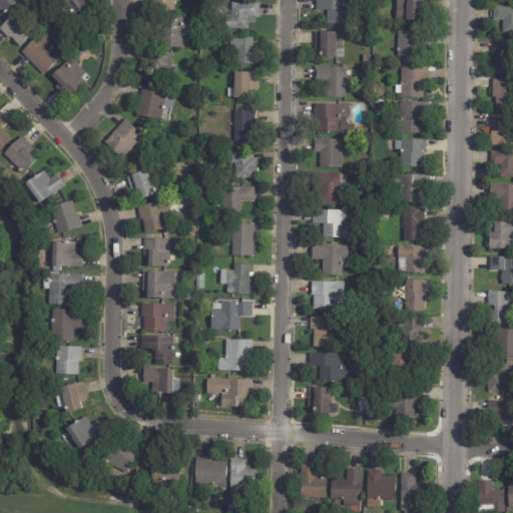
[(0,0),(13,0),(16,3),(2,17),(0,15),(0,0)]
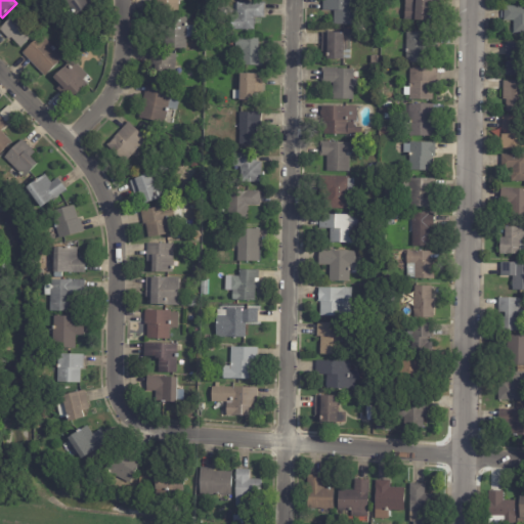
[(90,0),(93,3),(73,17),(59,0),(90,0)]
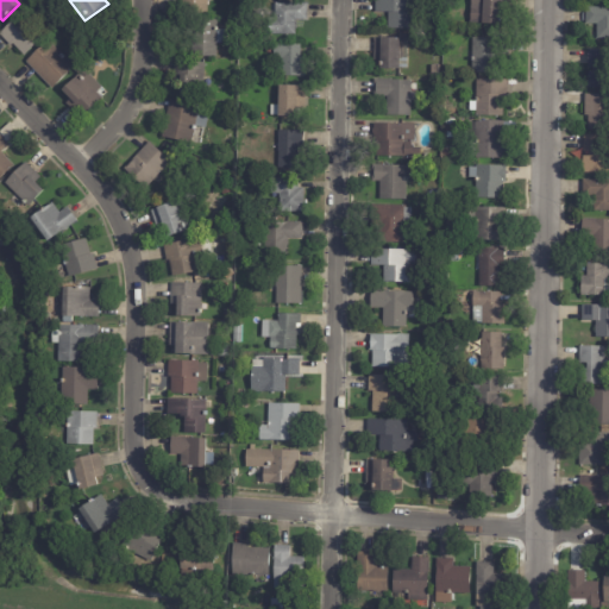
[(206,0),(206,13),(180,13),(180,0),(206,0)]
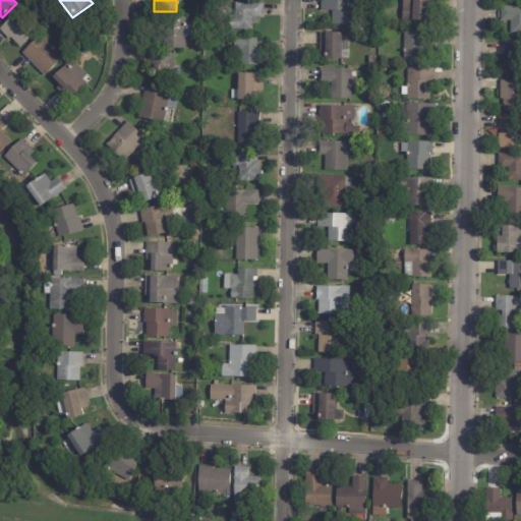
[(321,8),(321,0),(353,0),(353,25),(332,25),(332,10),(321,10),(321,8)]
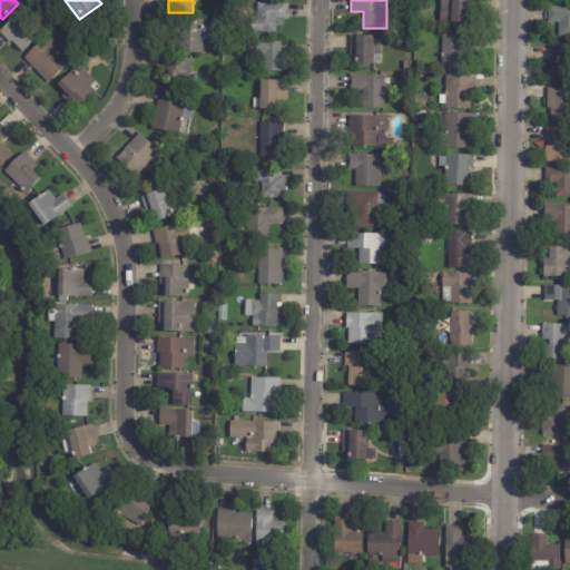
[(475,0),(475,23),(440,22),(440,0),(475,0)]
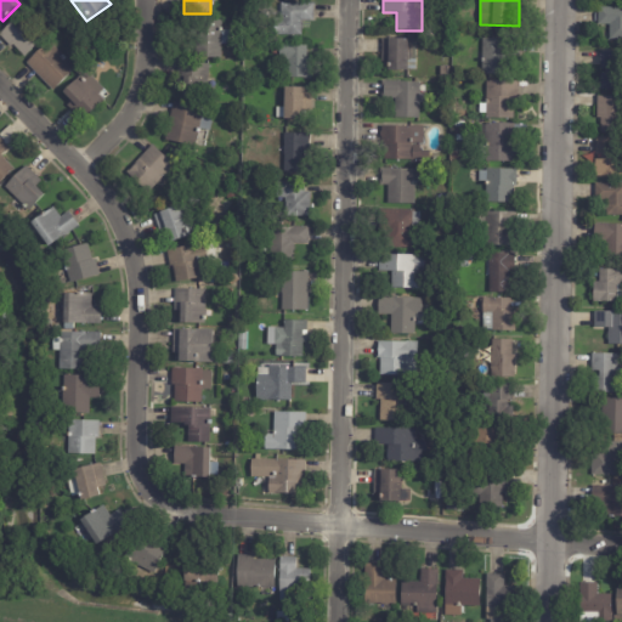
[(312,5),(312,21),(301,20),(300,35),(273,35),(273,18),(280,18),(280,4),(312,4),(312,5)]
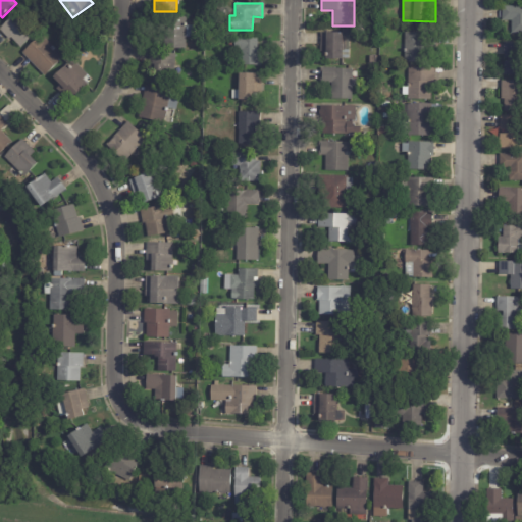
[(511,20),(502,20),(502,7),(521,6),(521,34),(512,34),(512,20),(511,20)]
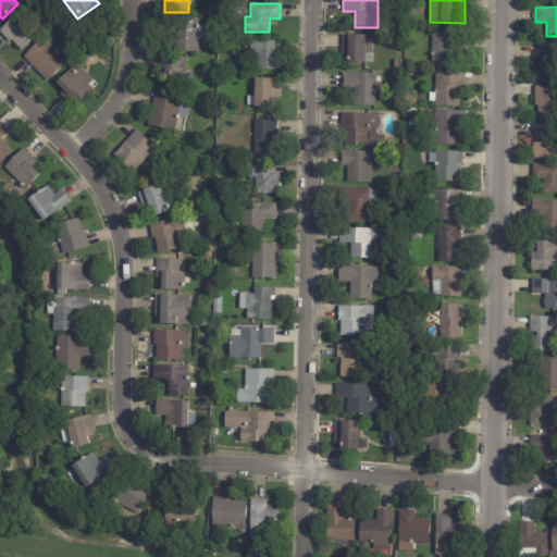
[(20,13),(28,24),(29,22),(39,34),(20,51),(10,39),(8,41),(0,33),(0,31),(19,13),(20,13)]
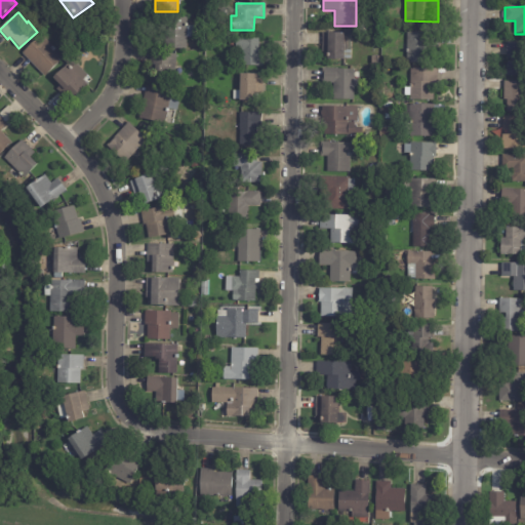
[(187,18),(187,26),(194,27),(194,37),(187,37),(186,50),(164,49),(164,33),(150,32),(151,16),(187,18)]
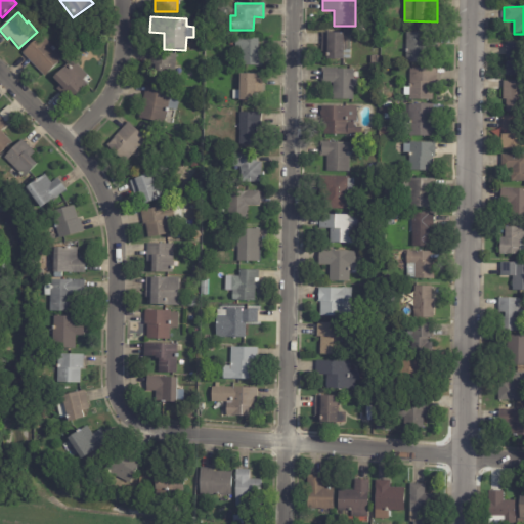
[(58,27),(55,24),(61,18),(63,22),(58,27)]
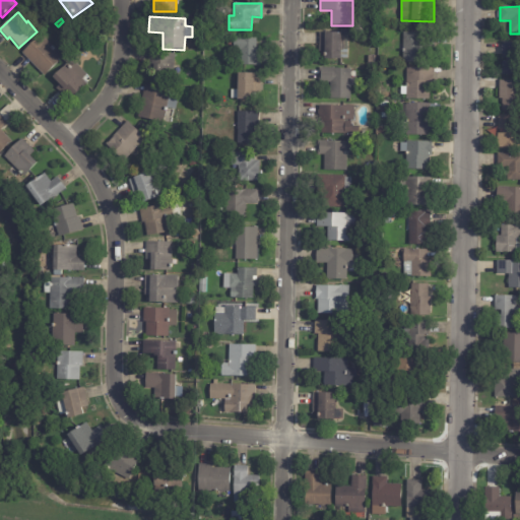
[(319,44),(319,33),(339,34),(339,36),(347,36),(346,58),(339,58),(339,60),(323,60),(323,53),(318,53),(319,44)]
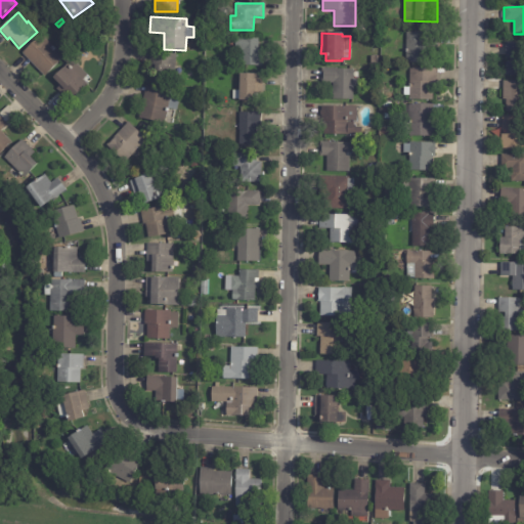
[(437,34),(437,47),(425,47),(425,63),(405,63),(406,33),(437,34)]
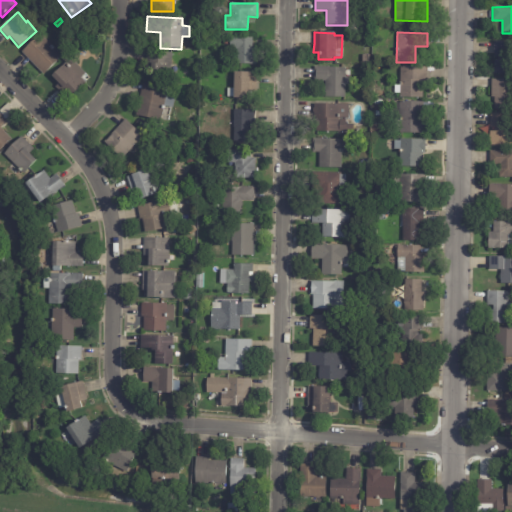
[(54,48),(62,57),(42,75),(21,52),(41,33),(52,46),(52,45),(55,48),(54,48)]
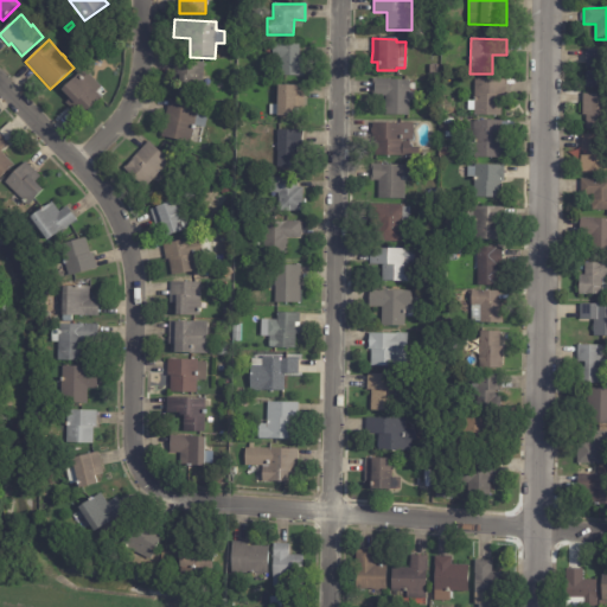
[(275,44),(299,44),(299,57),(304,57),(304,77),(280,76),(281,59),(273,59),(273,53),(264,53),(264,46),(267,48),(267,39),(275,39),(275,44)]
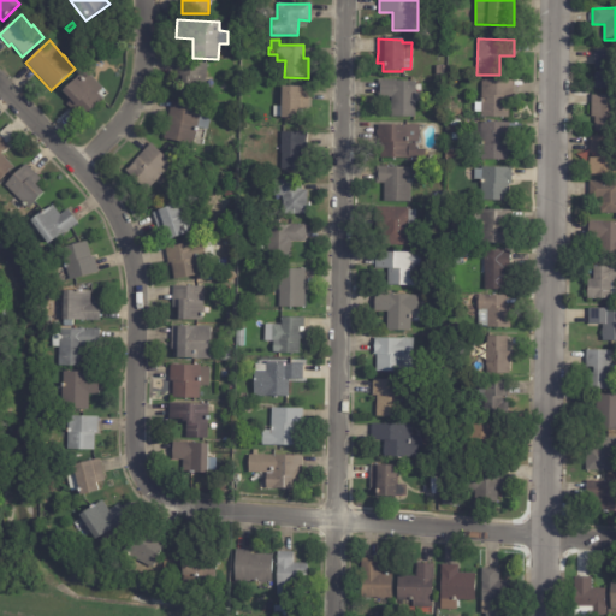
[(594,65),(594,51),(615,51),(615,89),(594,89),(594,73),(600,73),(600,69),(594,69),(594,65)]
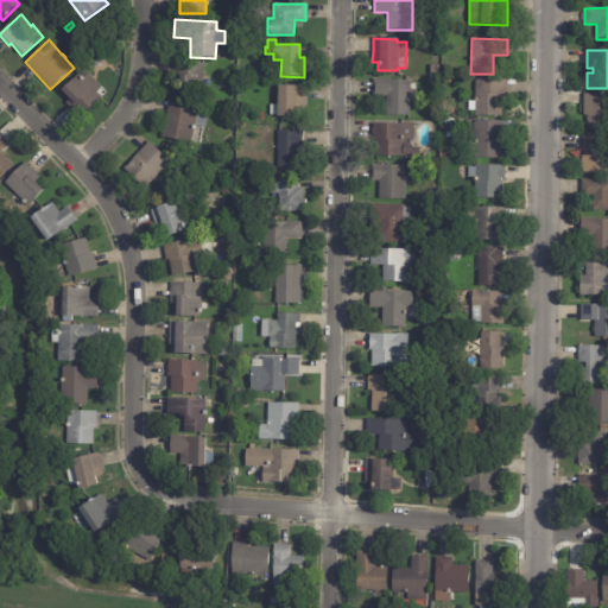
[(203,63),(201,97),(176,96),(177,71),(172,70),(172,62),(203,63)]
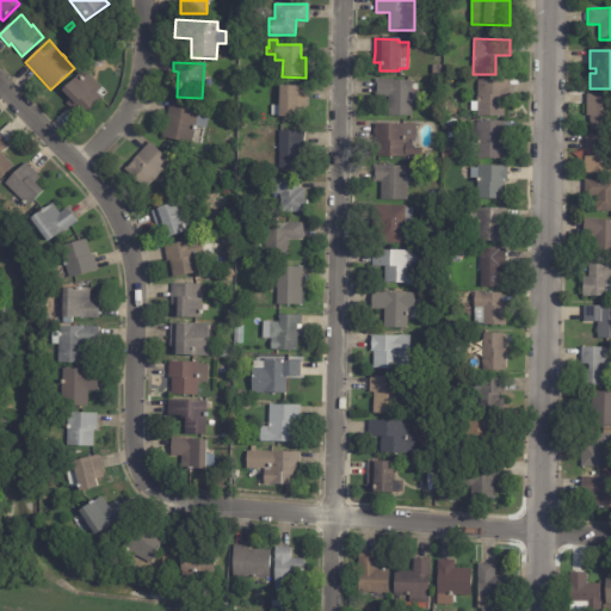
[(97,94),(102,99),(80,119),(65,105),(68,102),(60,92),(78,74),(81,78),(86,73),(102,88),(97,94)]
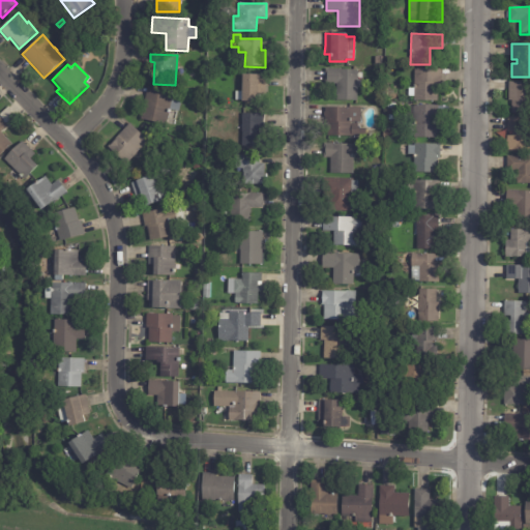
[(356,81),(356,101),(335,101),(336,85),(325,85),(325,69),(357,69),(356,81)]
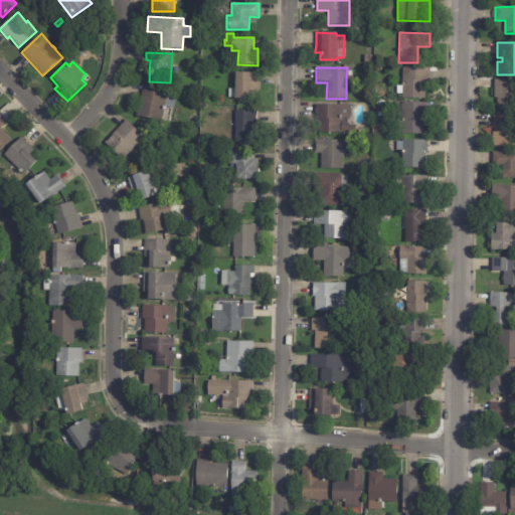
[(430,69),(430,80),(425,80),(425,99),(401,99),(401,94),(396,94),(396,86),(402,86),(402,67),(430,67),(430,69)]
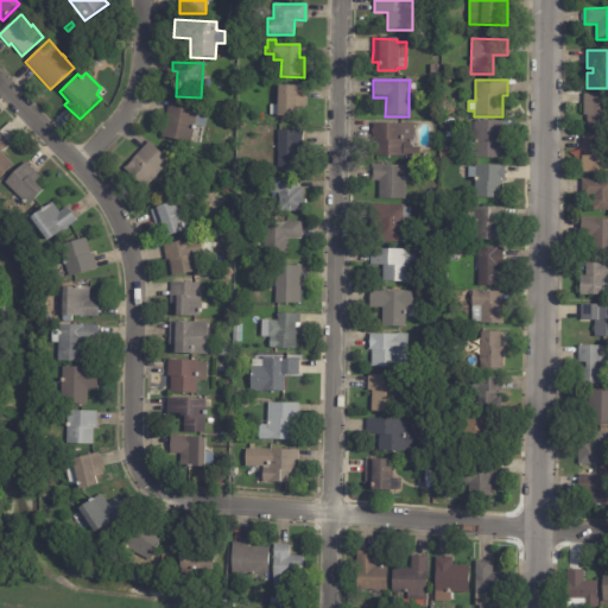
[(302,88),(302,119),(277,118),(277,115),(270,115),(270,106),(277,106),(277,87),(302,88)]
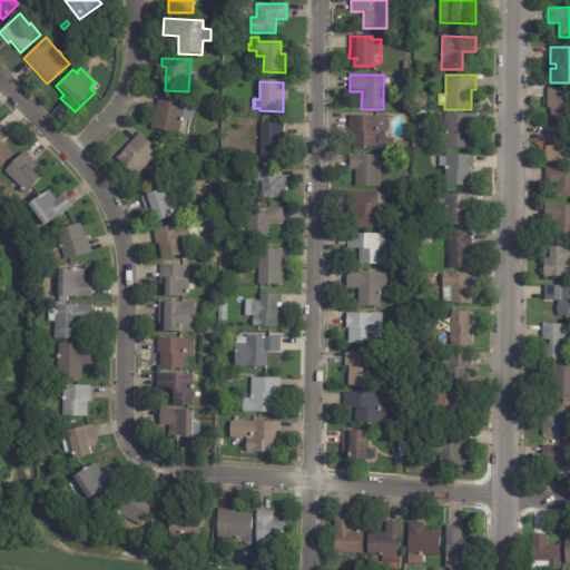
[(547,96),(547,88),(568,89),(568,123),(550,123),(550,108),(547,108),(547,96)]
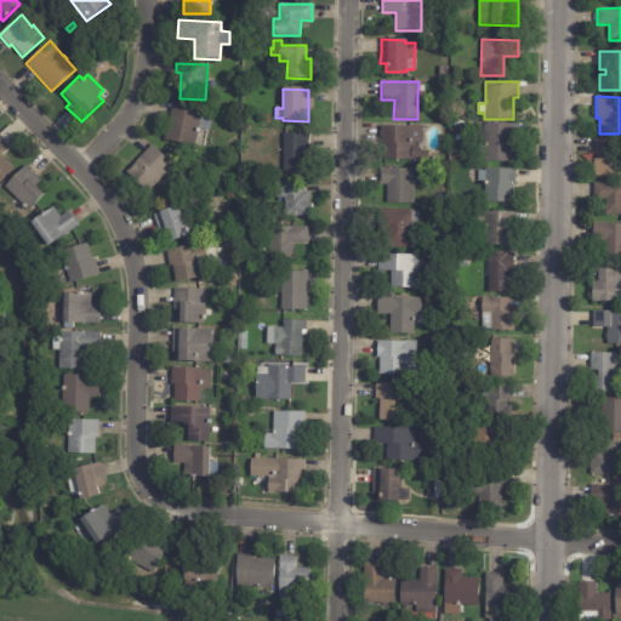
[(208,131),(198,129),(194,148),(163,141),(171,102),(214,112),(209,131),(208,131)]
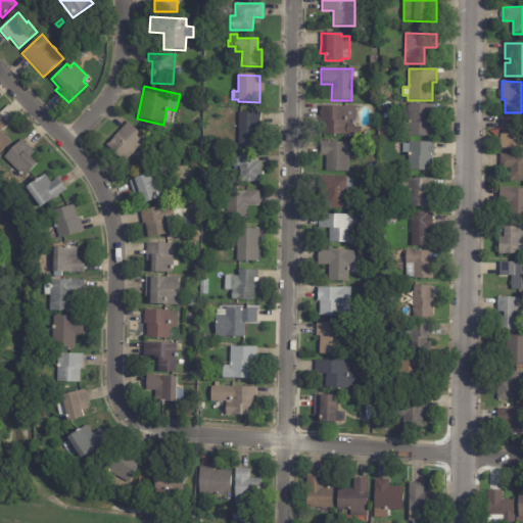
[(388,119),(383,119),(383,113),(382,113),(382,102),(390,103),(389,119),(388,119)]
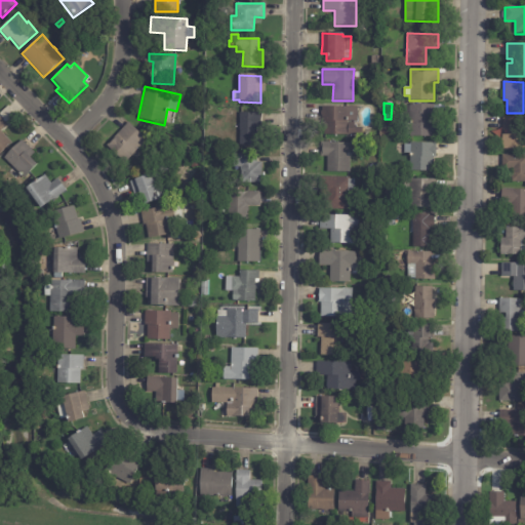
[(434,106),(433,127),(436,127),(436,137),(410,137),(410,135),(403,135),(404,106),(410,106),(411,105),(434,106)]
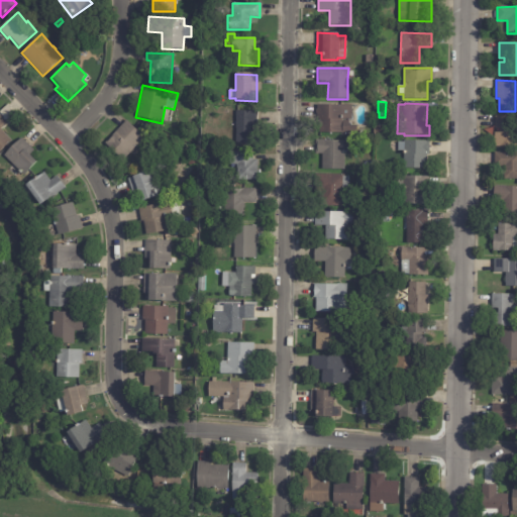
[(8,105),(15,112),(6,121),(7,123),(0,129),(11,141),(0,151),(0,111),(7,104),(8,105)]
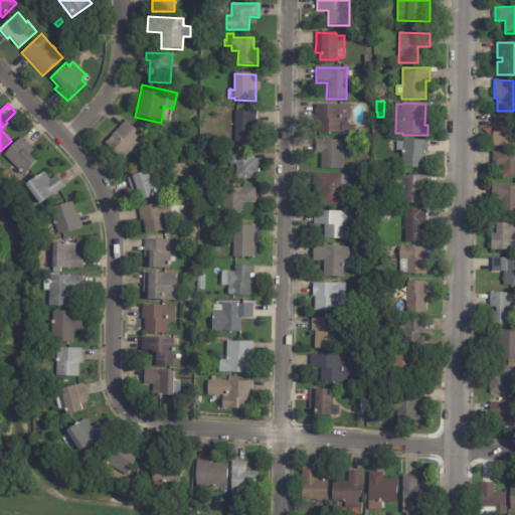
[(355,127),(355,136),(319,136),(320,133),(317,133),(318,119),(315,119),(316,105),(349,106),(349,119),(347,119),(347,125),(355,126),(355,127)]
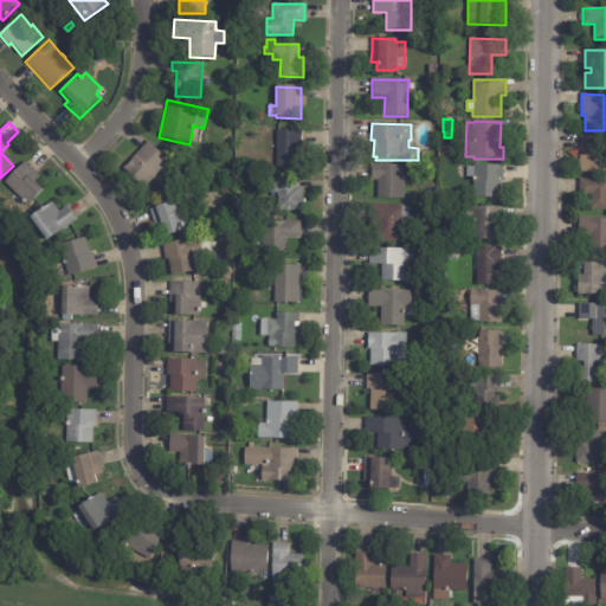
[(302,131),(301,148),(296,148),(296,152),(302,152),(302,168),(276,168),(277,130),(302,130),(302,131)]
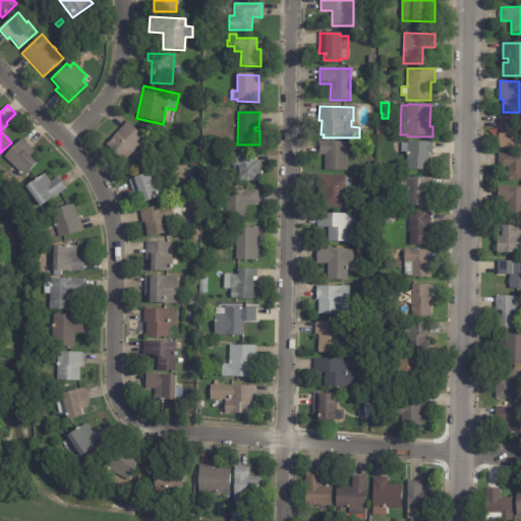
[(499,127),(499,115),(520,116),(520,149),(499,149),(499,127)]
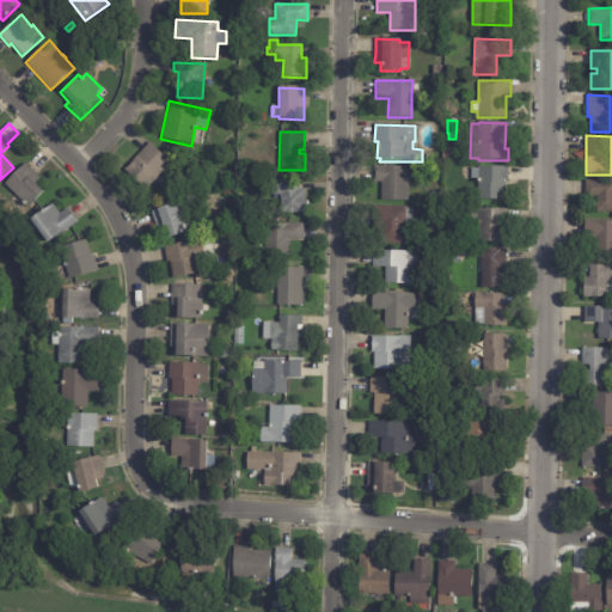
[(159,175),(144,190),(123,171),(148,144),(170,163),(159,175)]
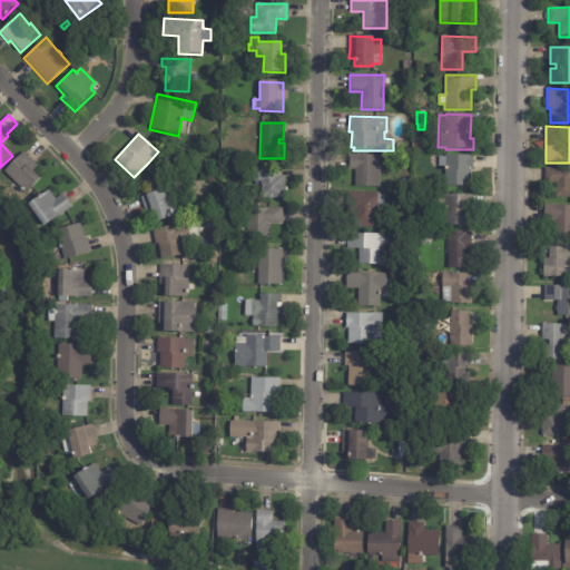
[(157,137),(165,144),(160,149),(153,143),(157,137)]
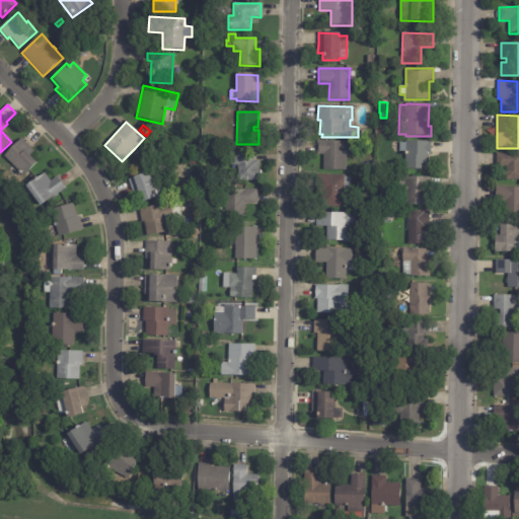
[(22,140),(34,152),(29,156),(36,163),(23,176),(3,157),(21,139),(22,140)]
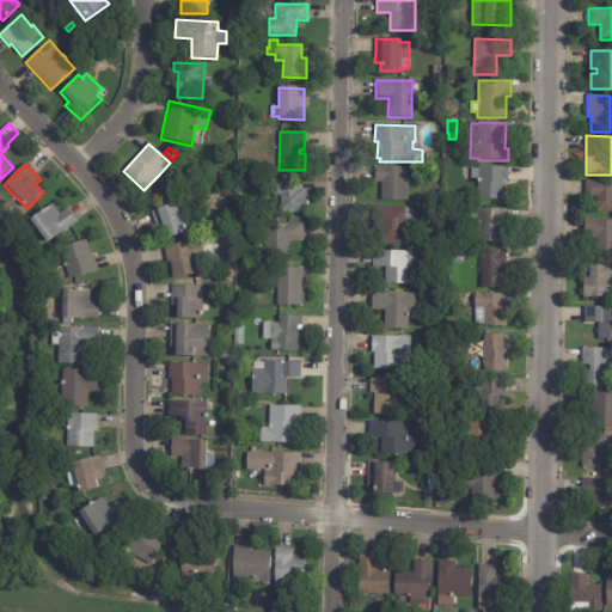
[(408,167),(407,204),(380,203),(381,183),(373,183),(373,166),(408,167)]
